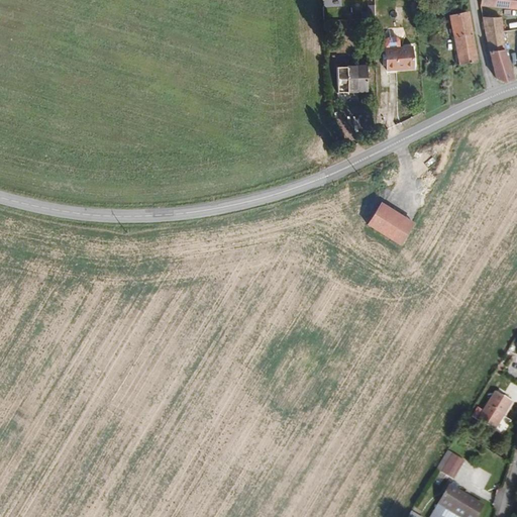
[(440,12),(439,0),(420,3),(421,14),(440,12)]
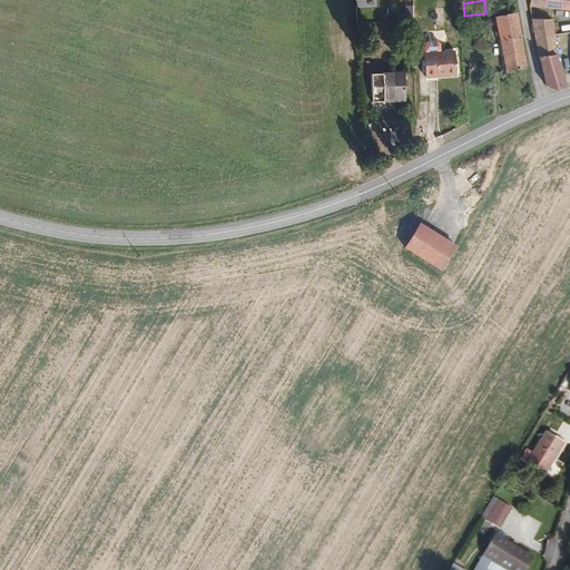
[(569,13),(569,0),(529,0),(531,12),(569,13)]
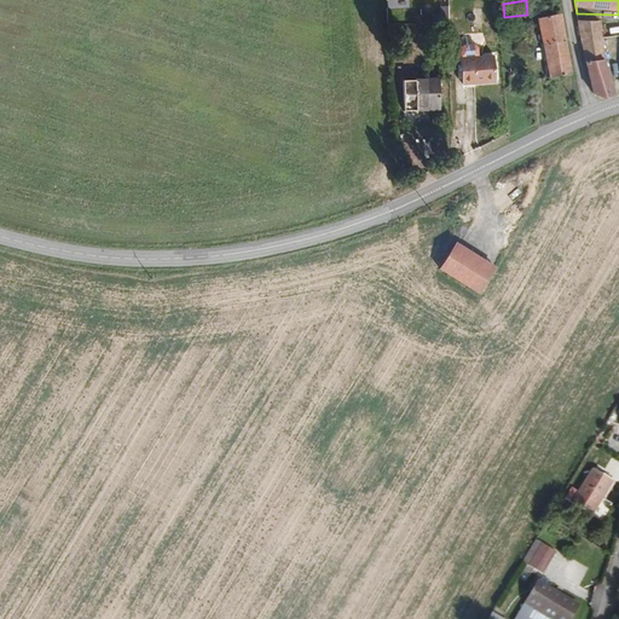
[(572,71),(562,13),(541,19),(550,77),(572,71)]
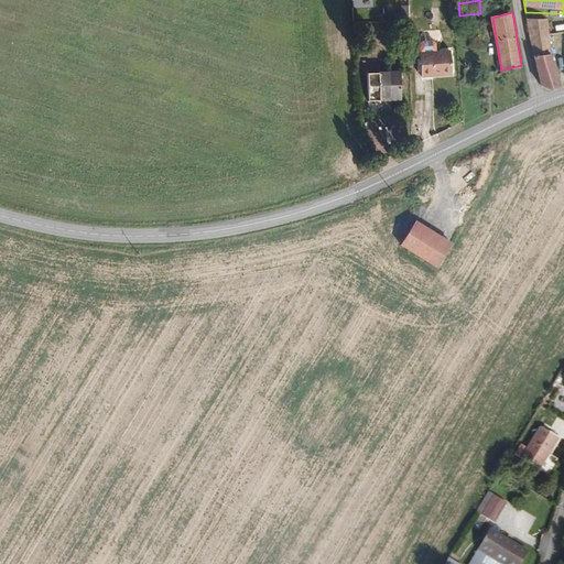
[(556,57),(551,26),(528,25),(531,41),(534,61),(556,57)]
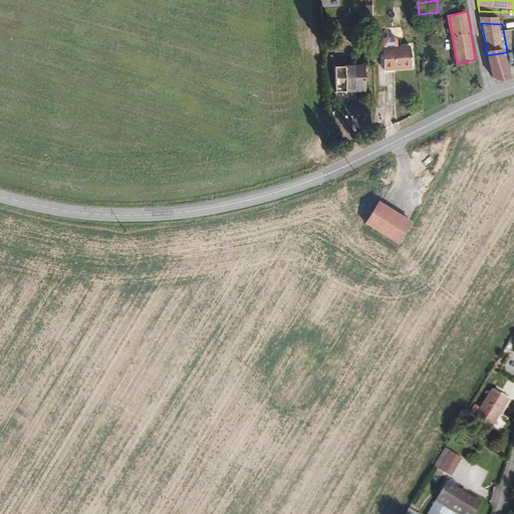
[(414,67),(412,45),(399,47),(399,39),(380,40),(382,59),(386,59),(387,70),(414,67)]
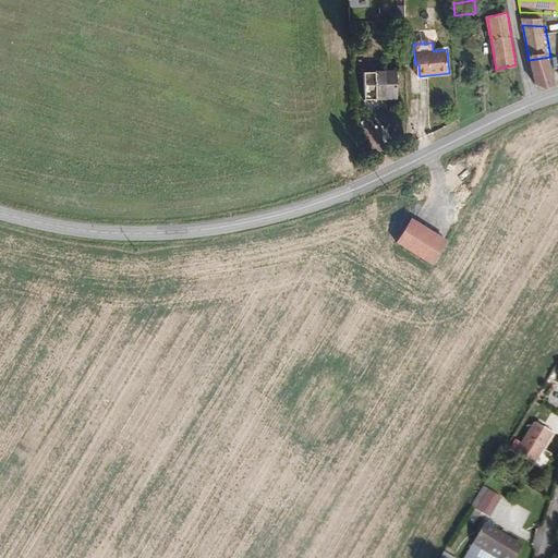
[(556,85),(550,57),(529,60),(533,82),(544,89),(556,85)]
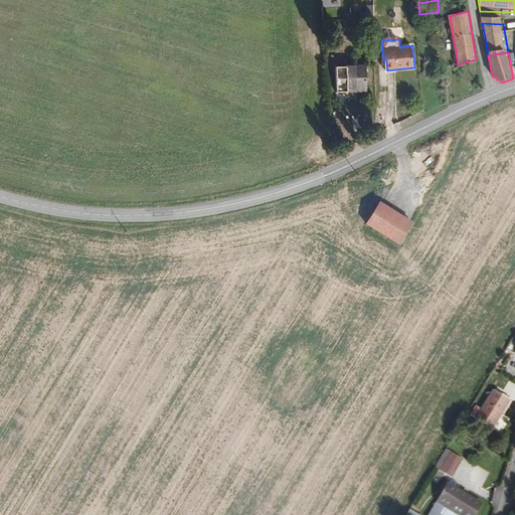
[(351,65),(351,54),(336,55),(337,65),(351,65)]
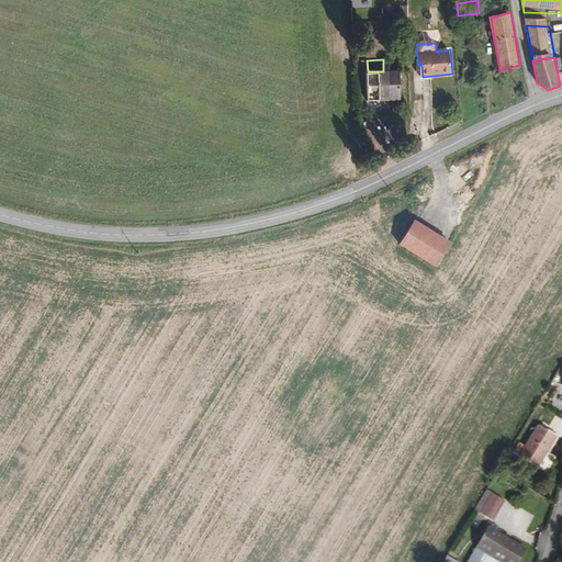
[(483,75),(482,67),(472,69),(471,65),(462,66),(463,78),(464,79),(467,79),(483,75)]
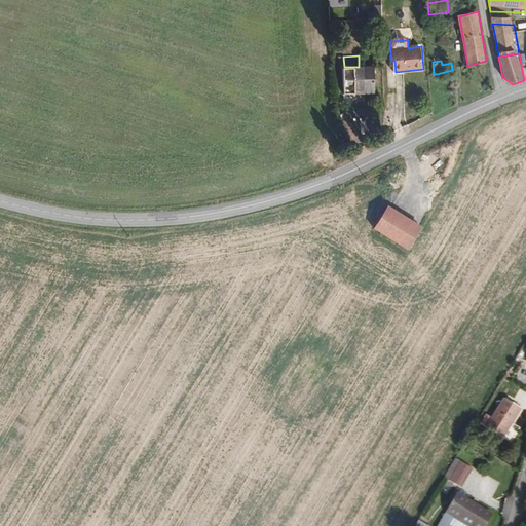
[(376,91),(374,66),(359,67),(344,67),(345,92),(355,92),(355,89),(369,89),(369,91),(376,91)]
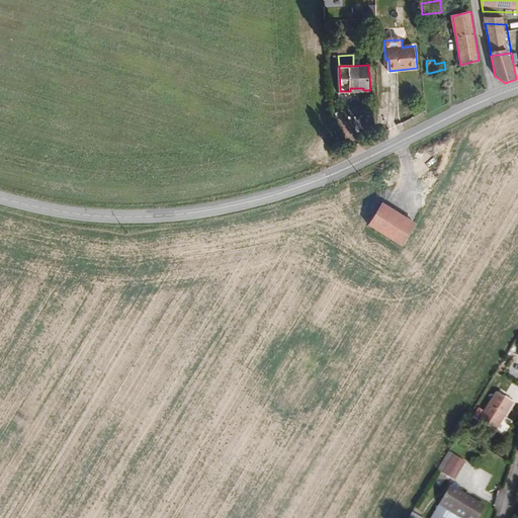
[(415,224),(381,202),(368,225),(401,245),(415,224)]
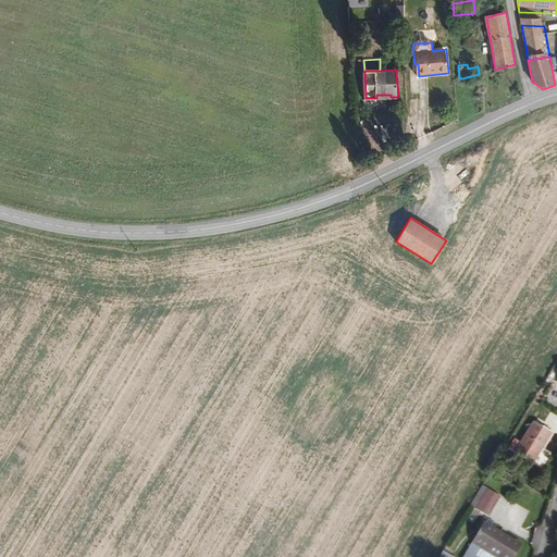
[(533,466),(552,435),(533,423),(515,455),(533,466)]
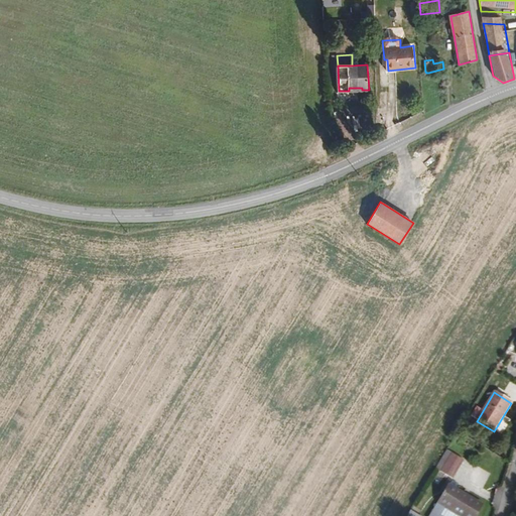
[(440,471),(452,453),(447,449),(436,469),(440,471)]
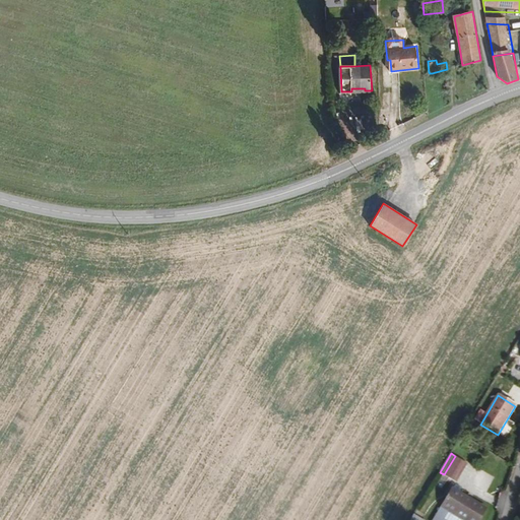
[(456,482),(467,463),(455,456),(444,474),(456,482)]
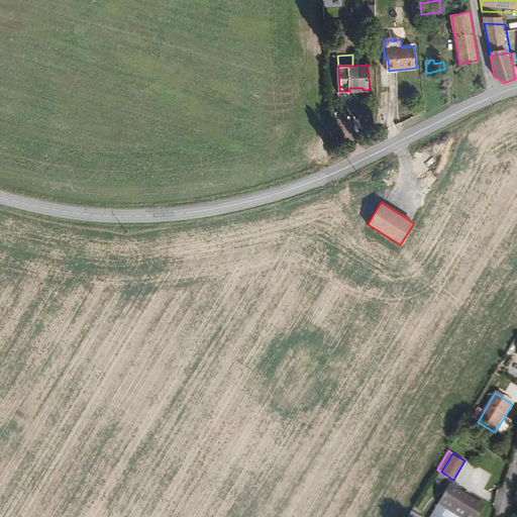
[(476,516),(484,505),(469,497),(468,498),(464,496),(464,495),(456,490),(449,486),(436,509),(443,513),(447,507),(457,513),(459,515),(461,516),(476,516)]
